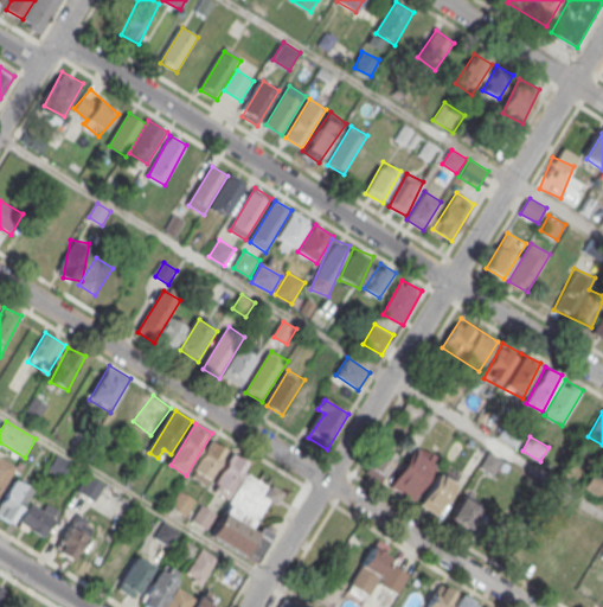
[(192,477),(209,487),(230,452),(213,441),(192,477)]
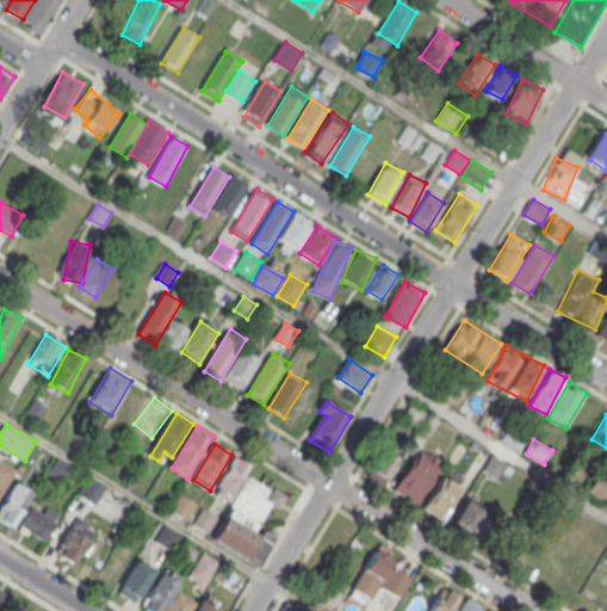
[(402,457),(386,448),(371,476),(385,485),(402,457)]
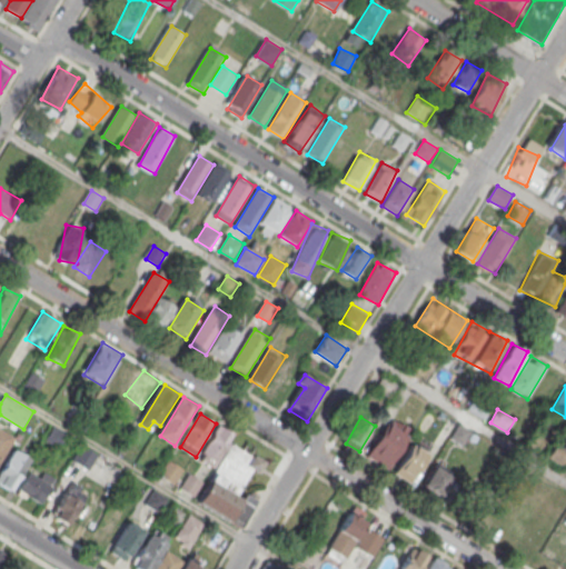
[(389,469),(411,430),(390,417),(367,457),(389,469)]
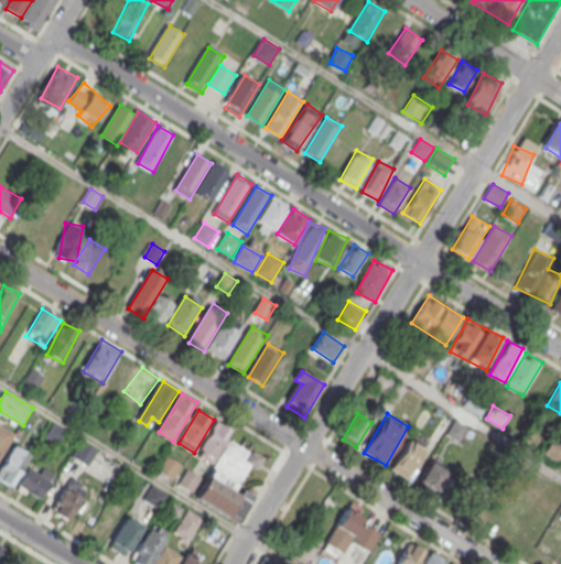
[(198,456),(214,465),(235,432),(219,422),(198,456)]
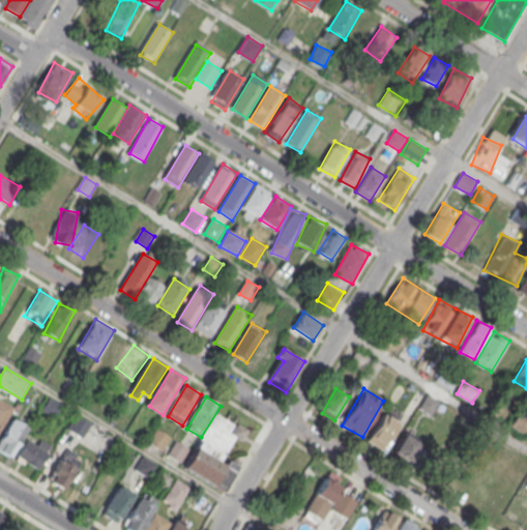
[(0,435),(17,407),(0,398),(0,435)]
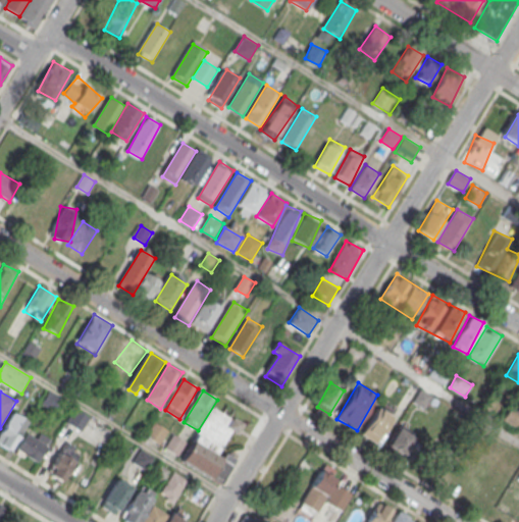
[(61,400),(52,392),(43,402),(52,410),(61,400)]
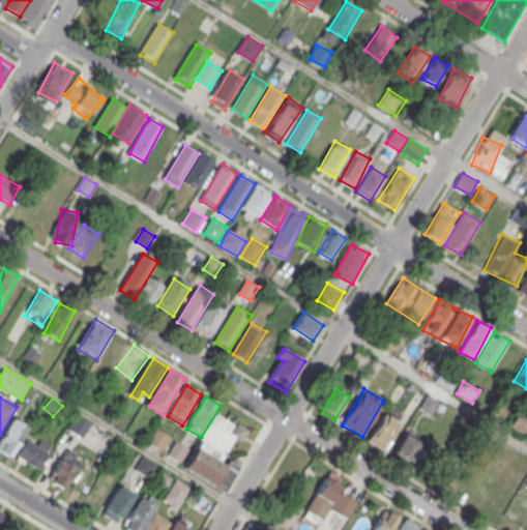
[(227,491),(240,465),(230,459),(246,427),(217,411),(185,470),(227,491)]
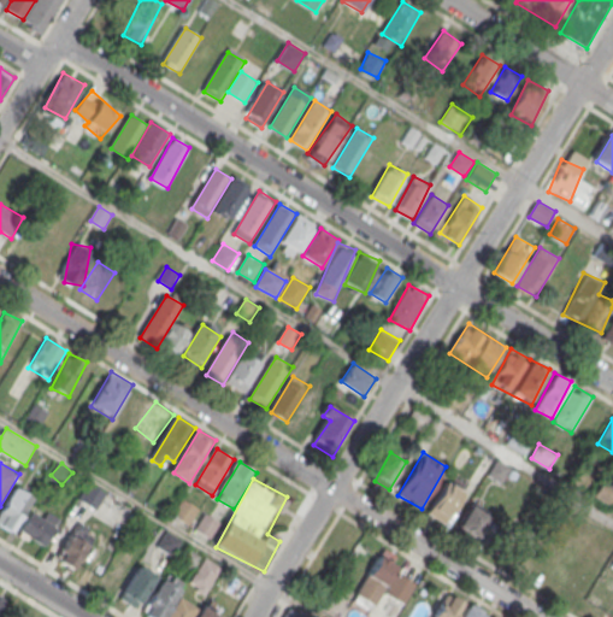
[(446,523),(466,489),(448,480),(429,513),(446,523)]
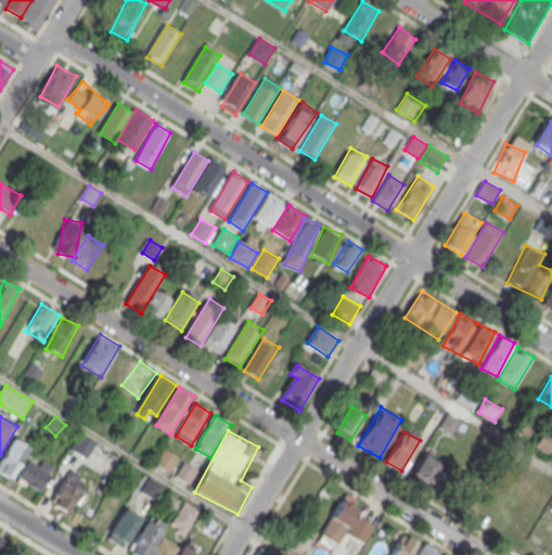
[(98,442),(80,433),(71,448),(88,459),(98,442)]
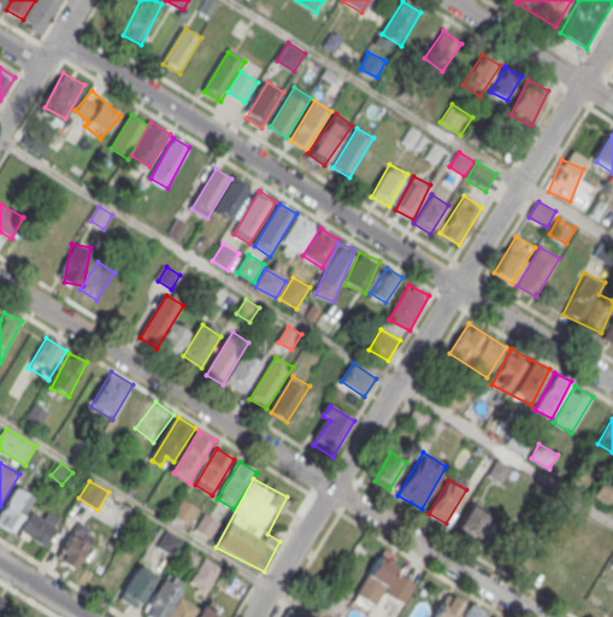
[(0,523),(15,532),(34,497),(16,487),(0,513),(0,523)]
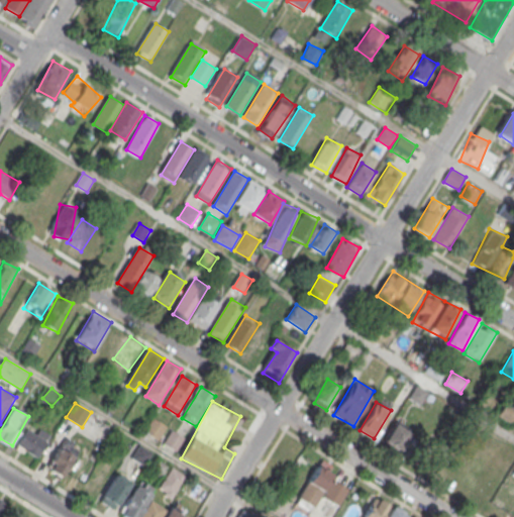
[(88,430),(104,441),(114,427),(97,416),(88,430)]
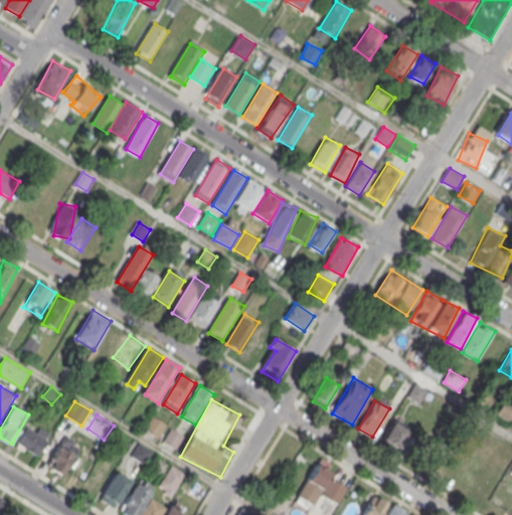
[(160,438),(167,423),(153,415),(146,430),(160,438)]
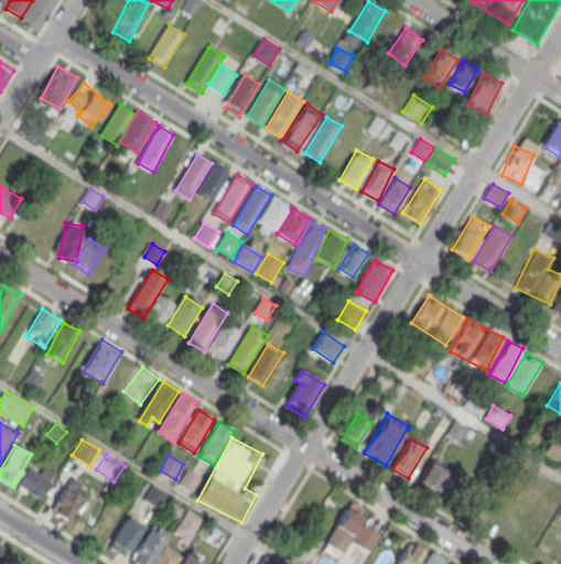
[(420,481),(439,491),(450,469),(432,459),(420,481)]
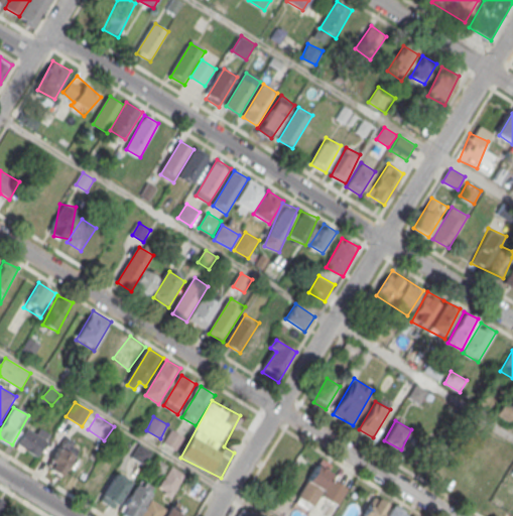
[(23,458),(44,449),(41,440),(48,437),(44,425),(16,434),(23,458)]
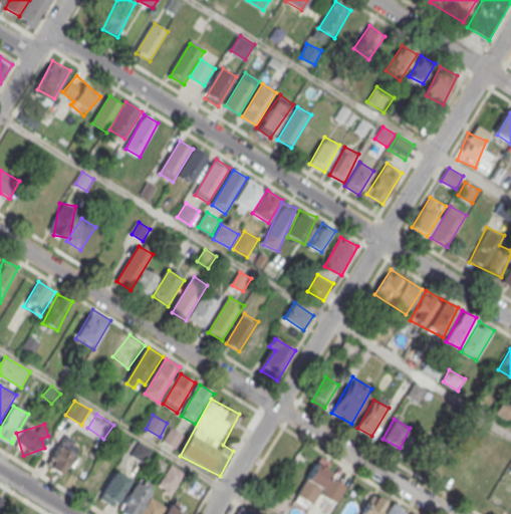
[(47,466),(63,475),(81,443),(65,434),(47,466)]
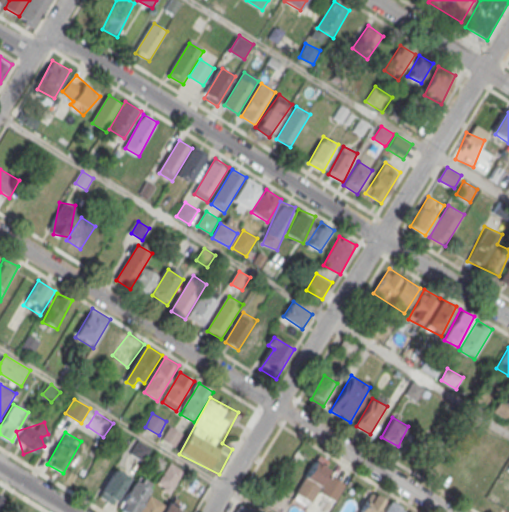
[(115,443),(125,449),(132,438),(123,432),(115,443)]
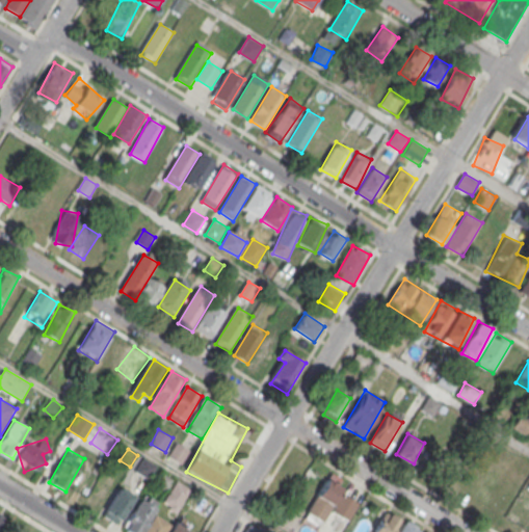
[(159,466),(146,456),(136,471),(150,479),(159,466)]
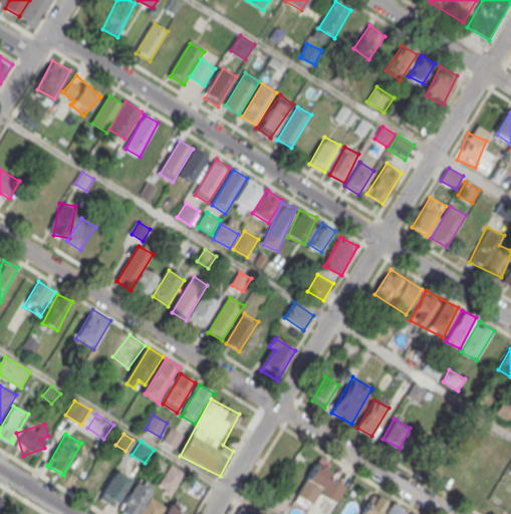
[(311,505),(336,466),(321,457),(296,496),(311,505)]
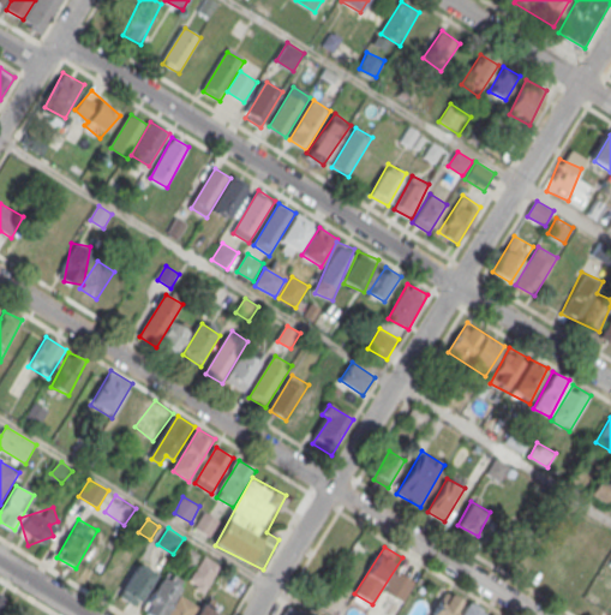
[(99,583),(115,593),(138,561),(121,549),(99,583)]
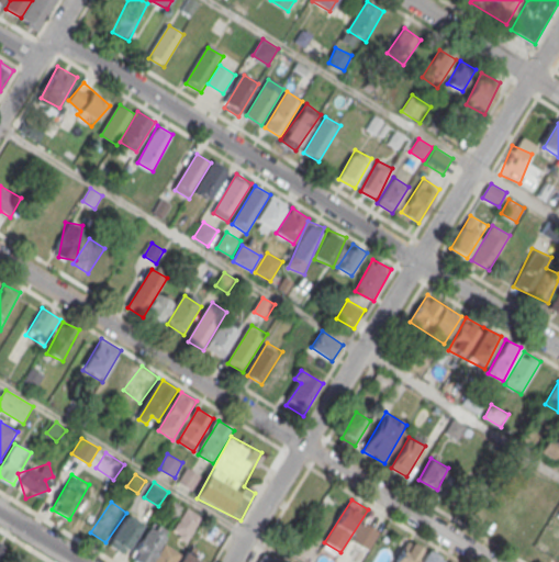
[(201,514),(187,507),(175,535),(190,541),(201,514)]
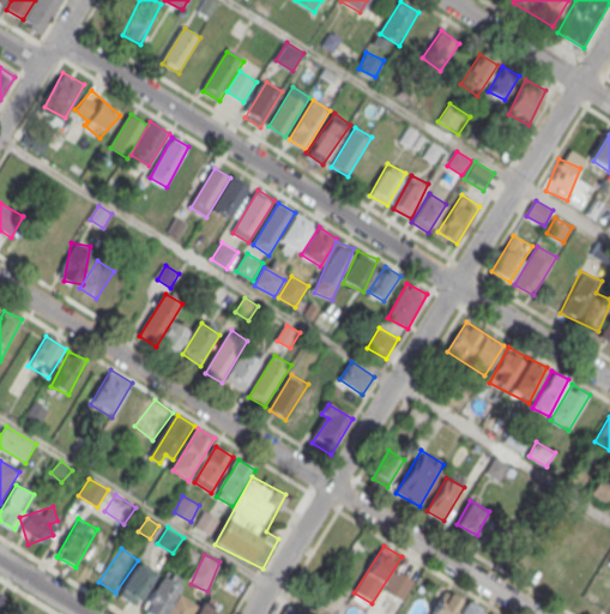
[(157,572),(142,561),(120,595),(137,605),(157,572)]
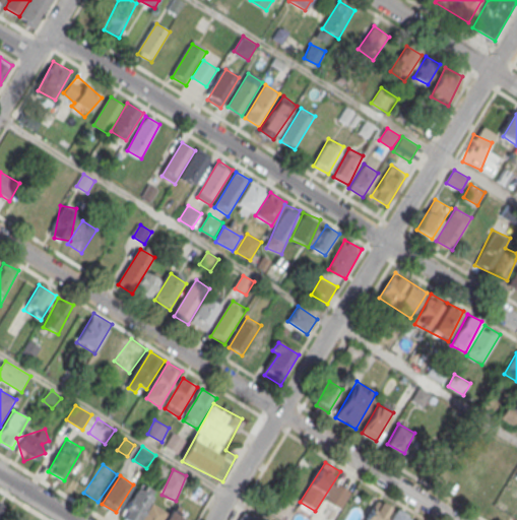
[(341,508),(352,491),(338,481),(327,499),(341,508)]
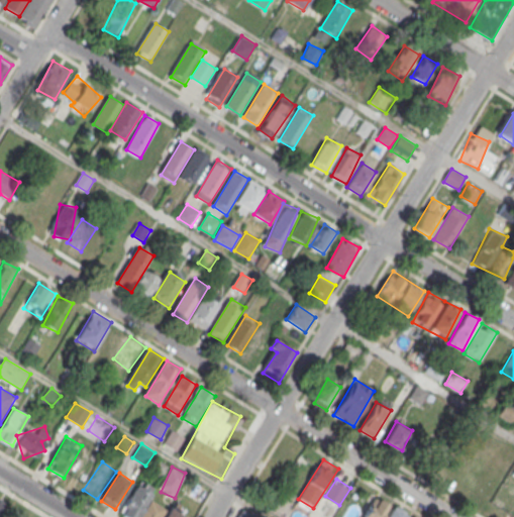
[(126,516),(137,516),(156,490),(141,480),(120,512),(126,516)]
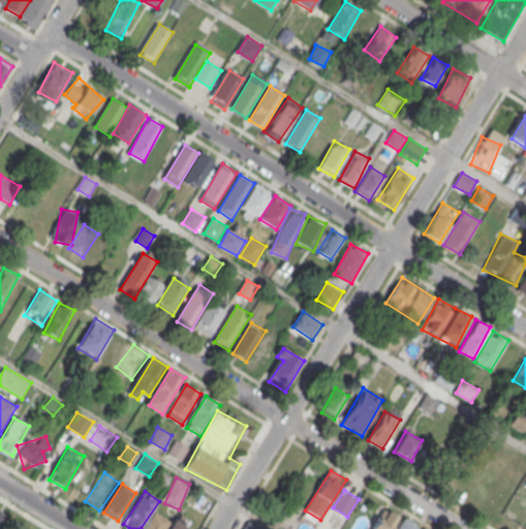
[(391,528),(398,515),(383,507),(372,528),(391,528)]
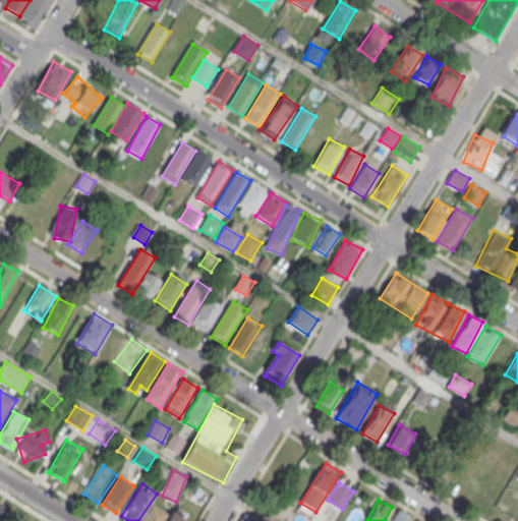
[(162,520),(169,512),(156,504),(142,520),(162,520)]
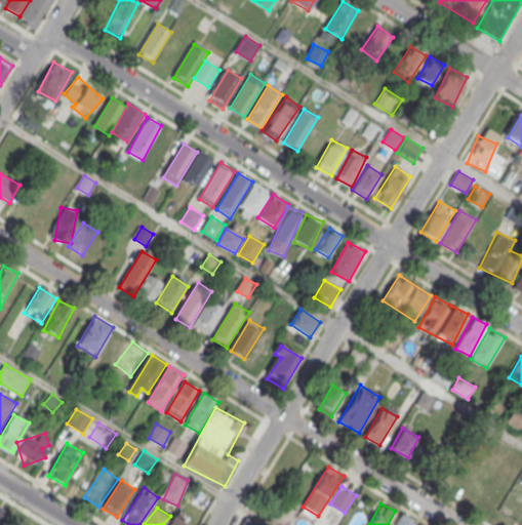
[(413,524),(416,521),(402,512),(393,524),(413,524)]
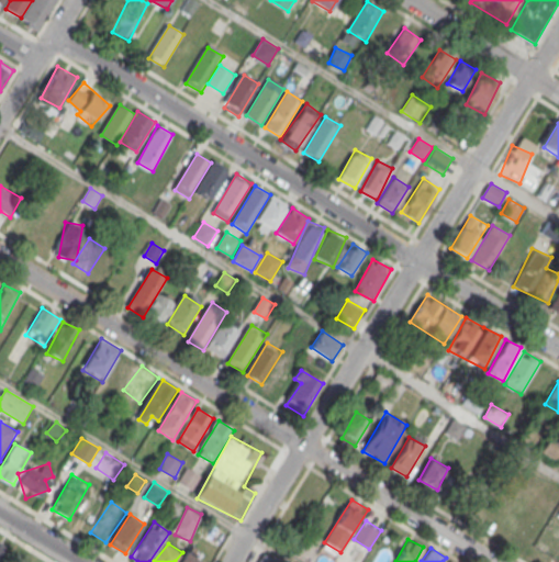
[(179,561),(204,561),(187,550),(179,561)]
